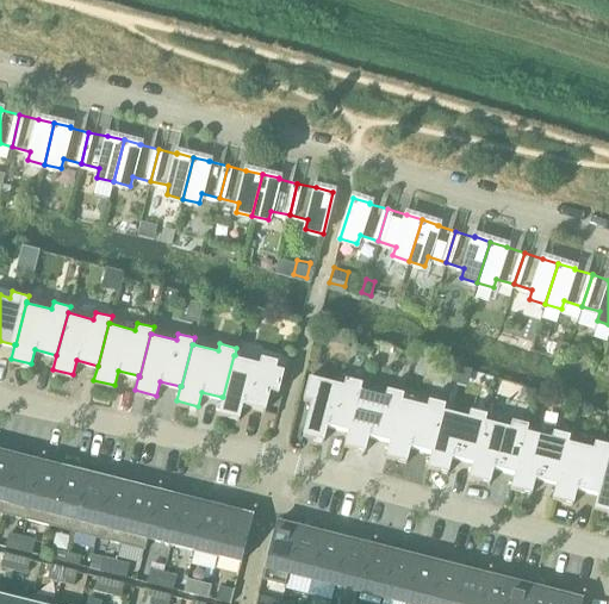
[(260,361),(235,355),(234,355),(223,397),(222,397),(218,411),(240,417),(243,403),(266,408),(271,388),(279,391),(285,367),(277,366),(278,359),(261,354),(260,361)]
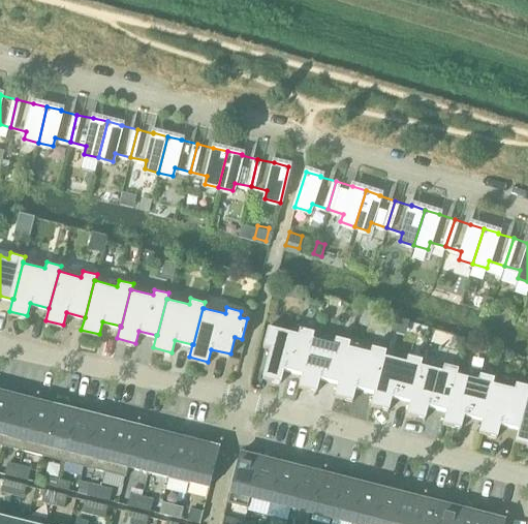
[(312,335),(313,336),(314,330),(300,326),(299,332),(268,325),(264,343),(264,344),(270,346),(266,366),(262,375),(281,380),(284,368),(302,372),(303,372),(312,335)]
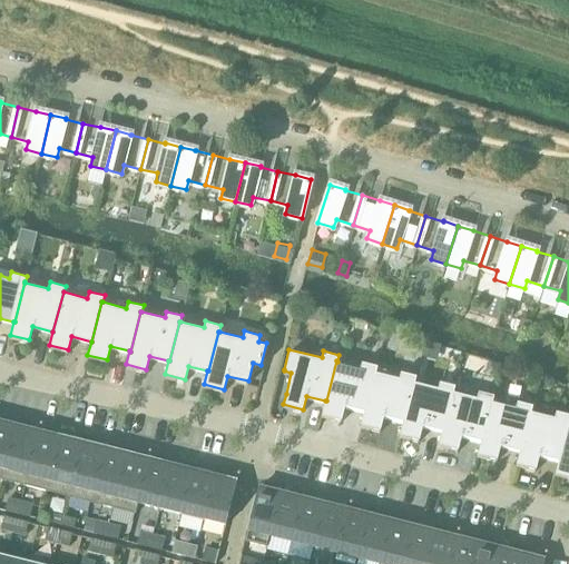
[(345,405),(364,411),(365,411),(375,370),(376,372),(378,365),(362,360),(360,367),(337,362),(336,360),(326,401),(325,401),(322,414),(342,418),(345,405)]
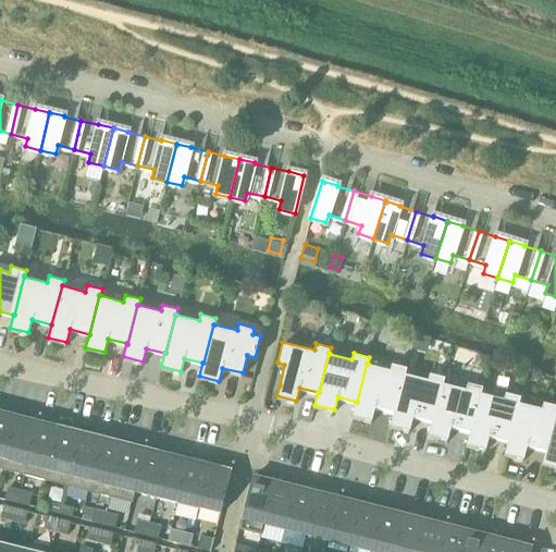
[(273,360),(268,382),(269,382),(280,385),(284,365),(278,363),(278,362),(273,360)]
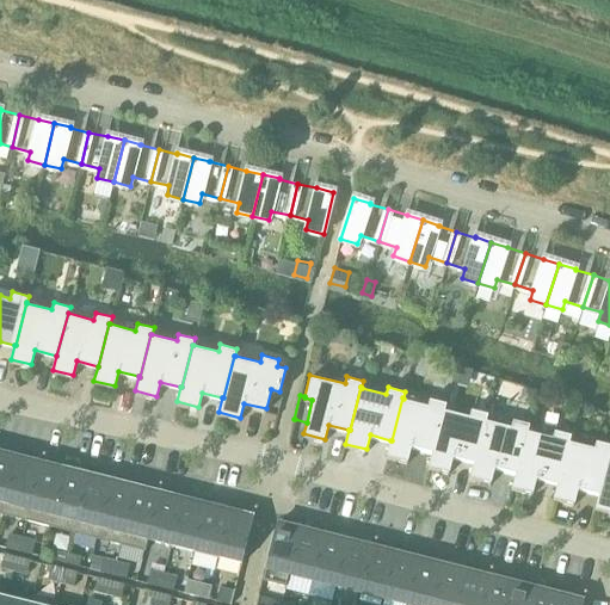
[(427,405),(404,399),(402,397),(392,440),(390,440),(387,455),(407,460),(411,445),(432,451),(433,451),(444,408),(447,401),(430,397),(427,405)]
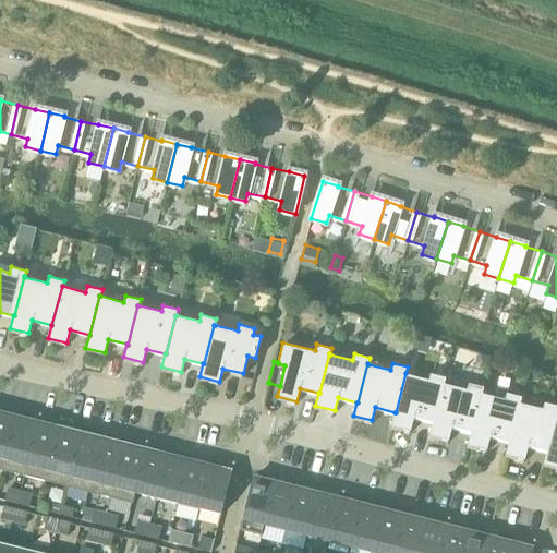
[(413,417),(433,421),(433,422),(443,383),(444,383),(446,376),(431,373),(428,380),(406,373),(396,412),(395,412),(391,425),(410,430),(413,417)]
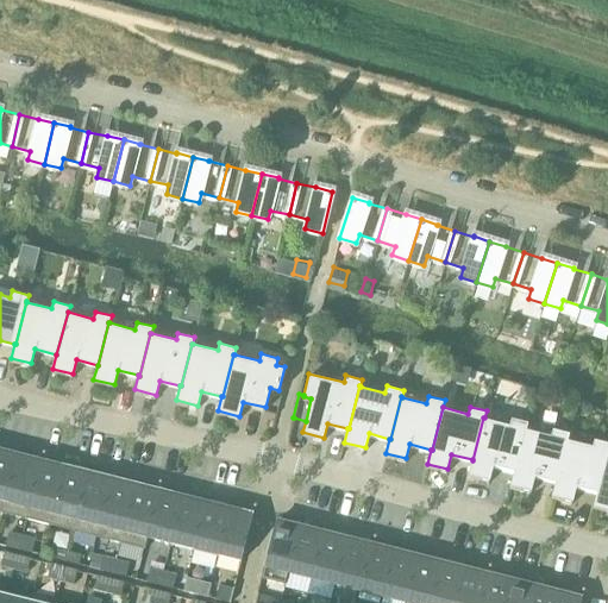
[(525,428),(526,428),(528,421),(512,416),(509,424),(484,418),(483,418),(472,460),(472,459),(469,473),(489,479),(493,465),(514,470),(525,428)]
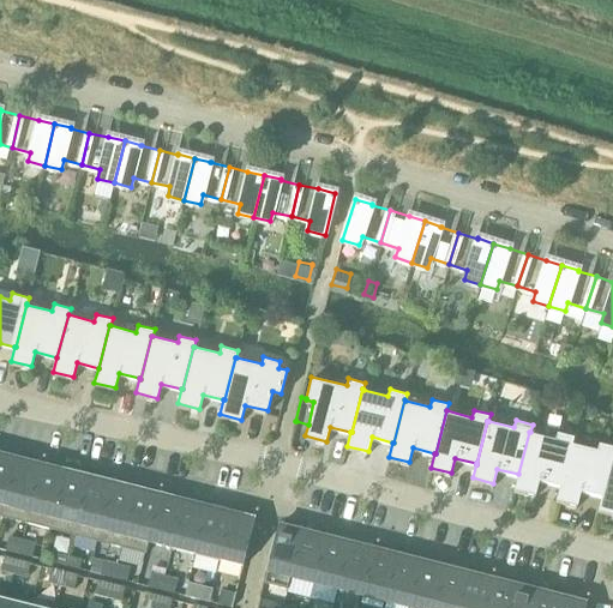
[(571,443),(572,443),(575,435),(557,431),(556,438),(530,432),(529,432),(518,474),(515,488),(535,494),(539,480),(559,485),(560,485),(571,443)]
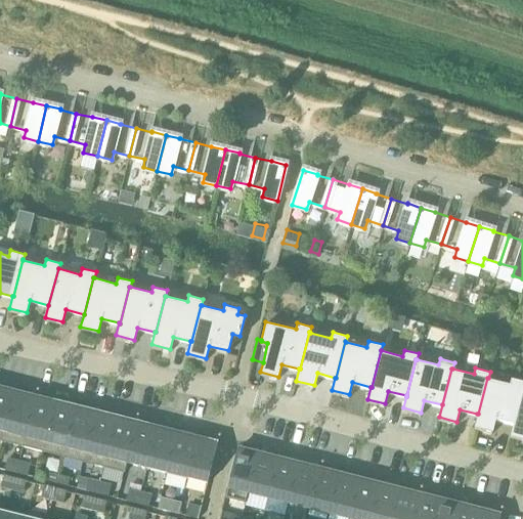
[(522,380),(511,377),(510,383),(488,378),(487,378),(478,414),(477,414),(474,426),(492,431),(495,419),(513,423),(514,423),(522,390),(522,380)]
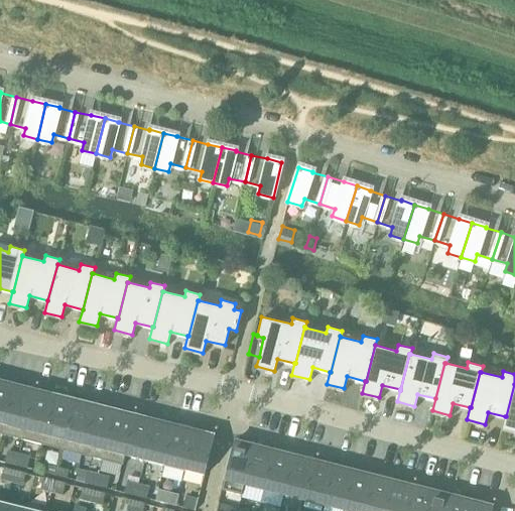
[(15,384),(0,380),(0,430),(3,431),(15,384)]
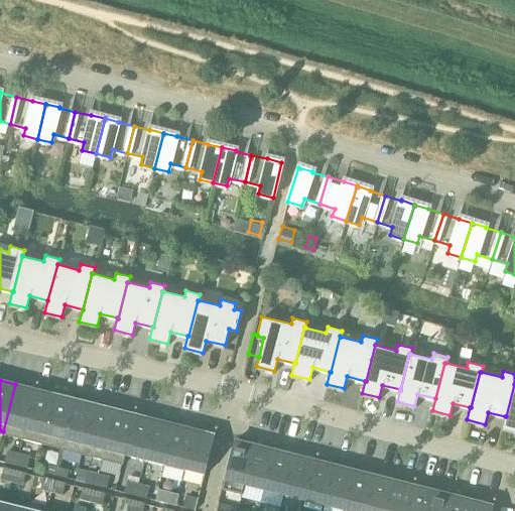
[(34,389),(15,384),(3,431),(23,436),(34,389)]
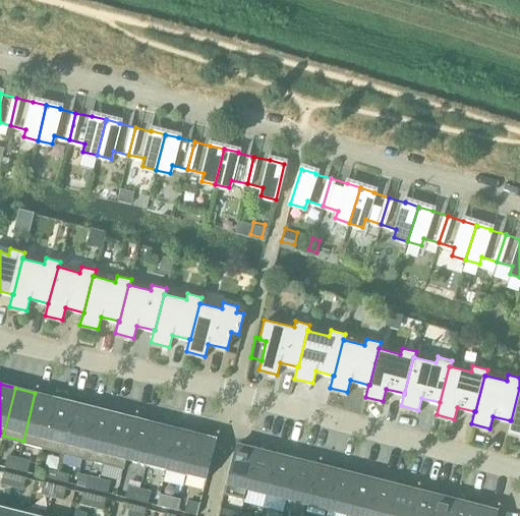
[(511,420),(510,420),(507,433),(519,436),(519,388),(511,420)]
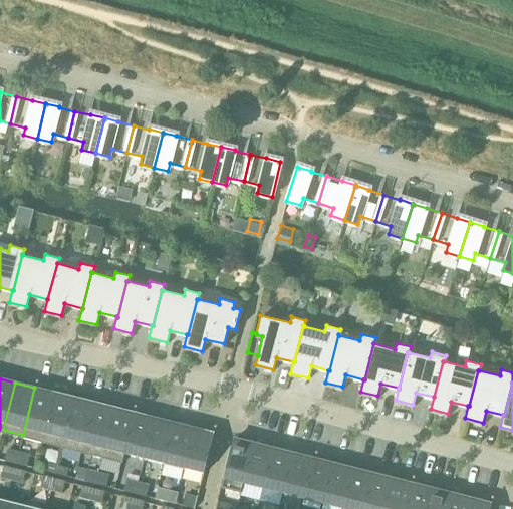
[(54,393),(34,388),(23,435),(42,440),(54,393)]
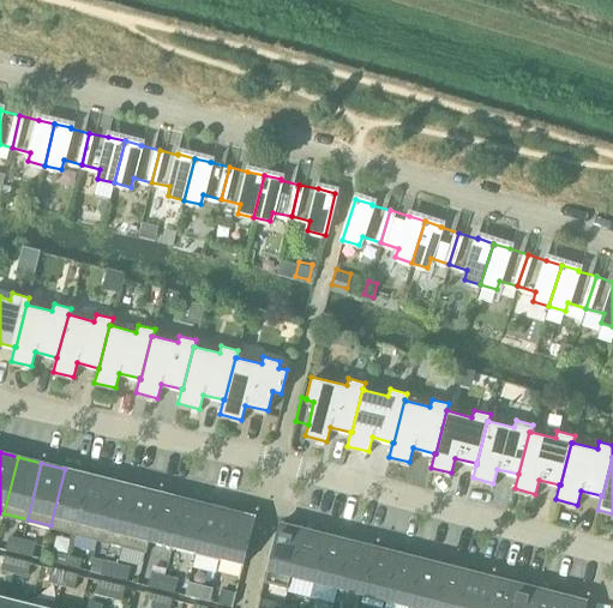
[(50,525),(74,531),(89,475),(65,469),(50,525)]
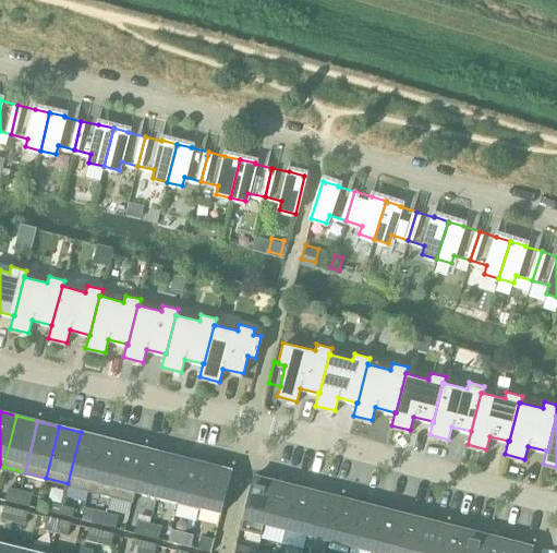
[(103,437),(81,432),(68,483),(89,489),(103,437)]
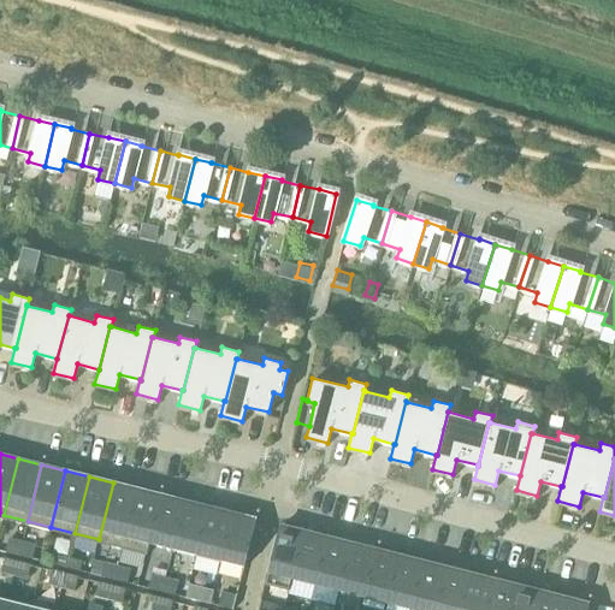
[(137,489),(113,483),(99,539),(123,545),(137,489)]
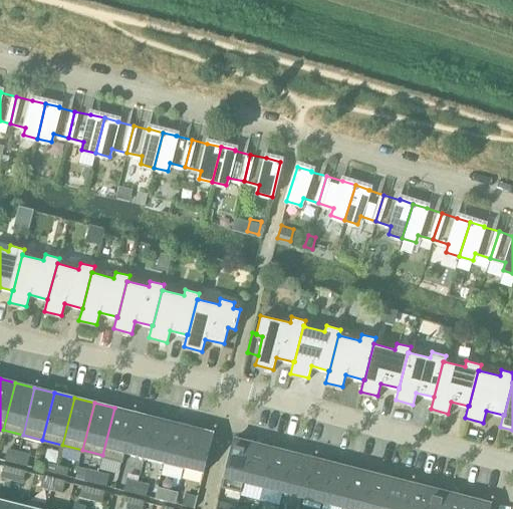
[(134,413),(114,408),(102,455),(122,460),(125,451),(124,451),(134,413)]
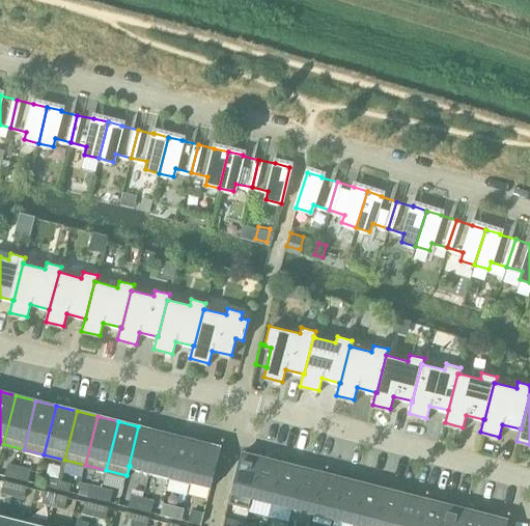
[(159,432),(138,426),(129,466),(130,466),(149,471),(159,432)]
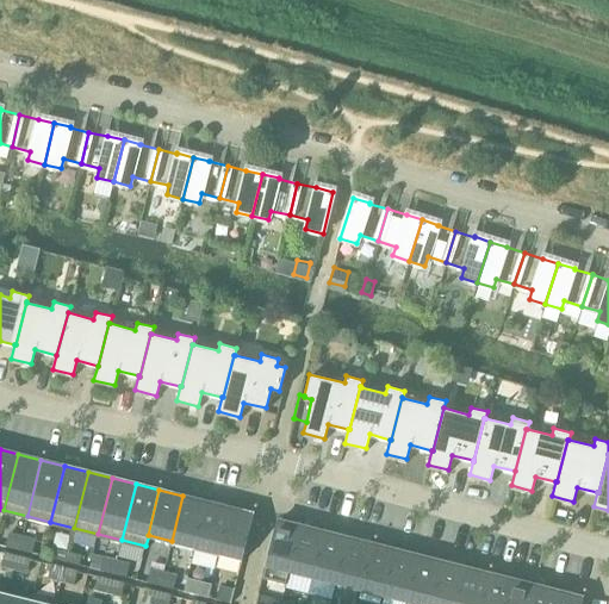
[(206,502),(182,496),(172,541),(194,547),(206,502)]
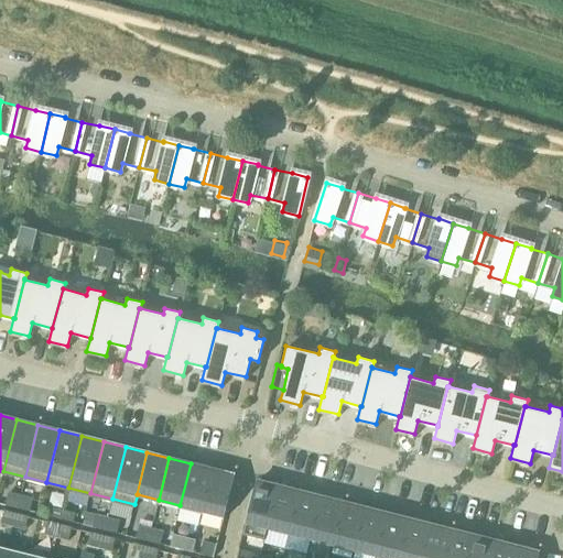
[(213,469),(191,463),(180,505),(202,511),(213,469)]
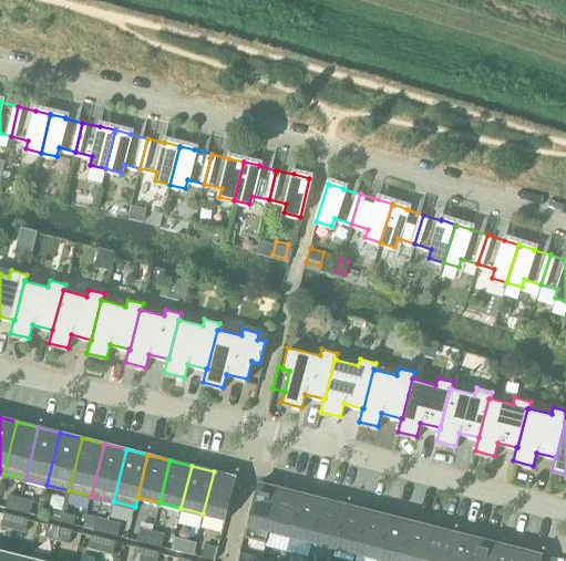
[(236,477),(214,471),(203,513),(225,519),(236,477)]
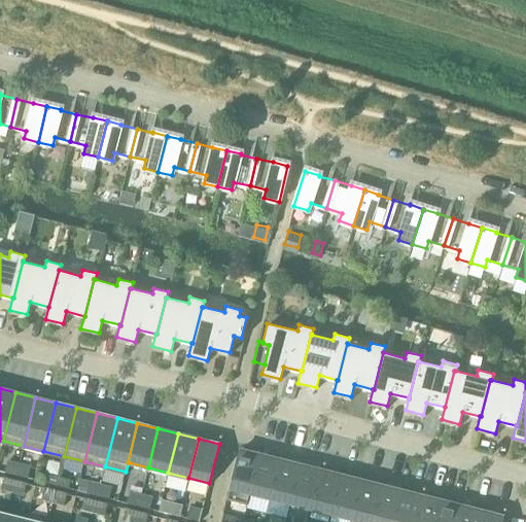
[(248,502),(250,493),(249,493),(259,454),(239,449),(226,497),(248,502)]
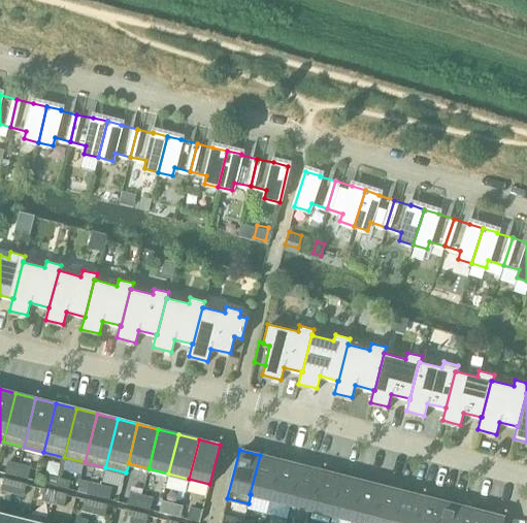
[(280,460),(260,455),(250,494),(251,494),(270,499),(280,460)]
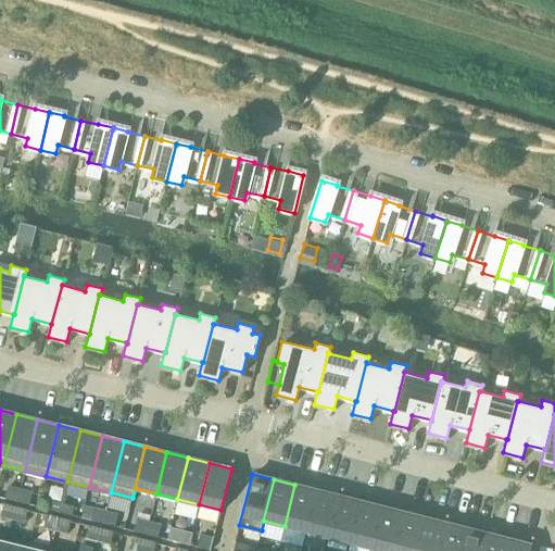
[(5,495),(17,498),(21,486),(9,483),(5,495)]
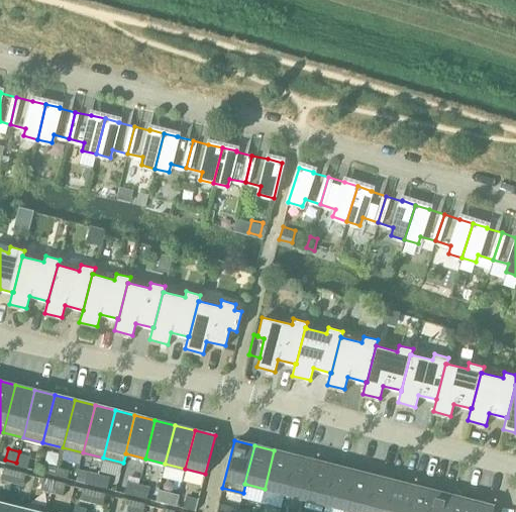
[(265,489),(262,500),(282,505),(285,494),(294,455),(274,450),(265,489)]
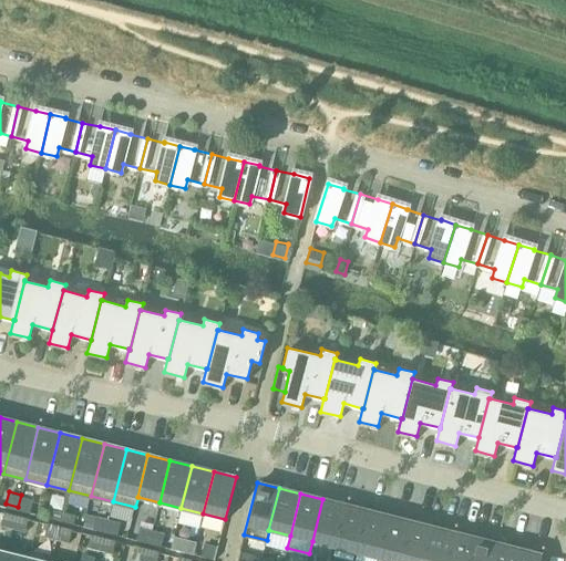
[(33,498),(21,495),(18,507),(30,510),(33,498)]
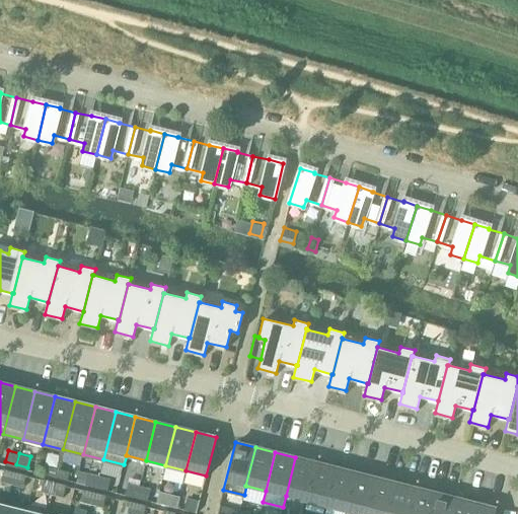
[(315,462),(295,457),(286,496),(305,501),(315,462)]
